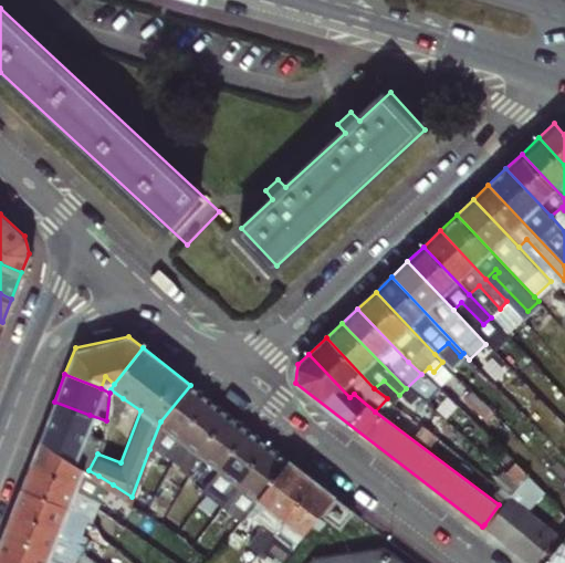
[(160,421),(149,449),(161,459),(209,399),(190,385),(160,421)]
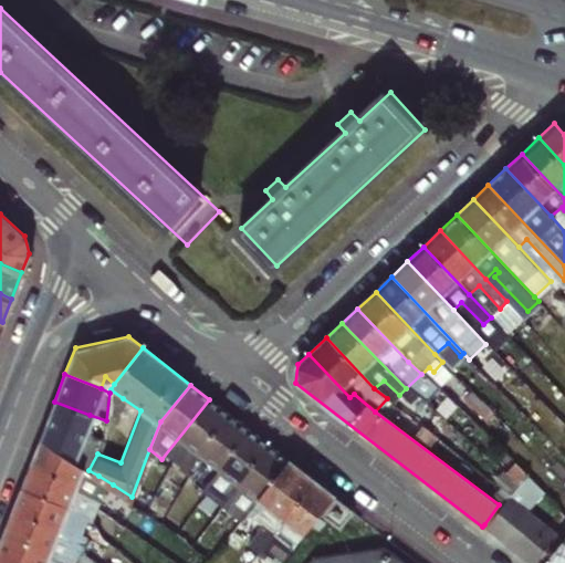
[(230,416),(209,399),(161,459),(169,465),(184,476),(230,416)]
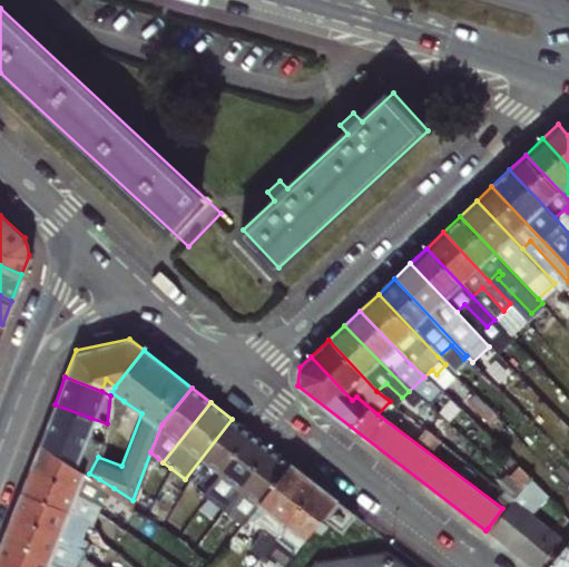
[(107,423),(90,418),(55,404),(40,442),(89,473),(98,457),(104,445),(107,423)]
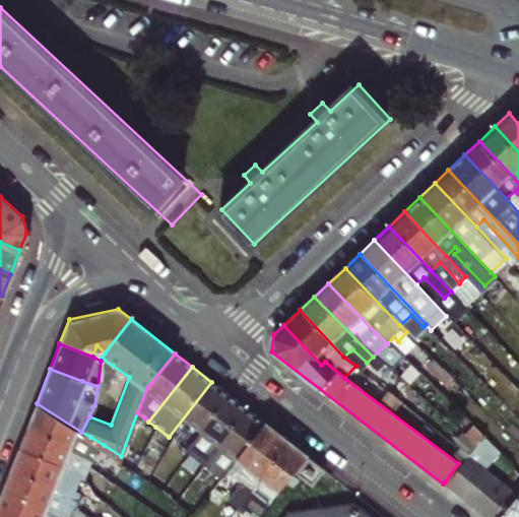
[(185,450),(229,394),(211,382),(169,437),(185,450)]
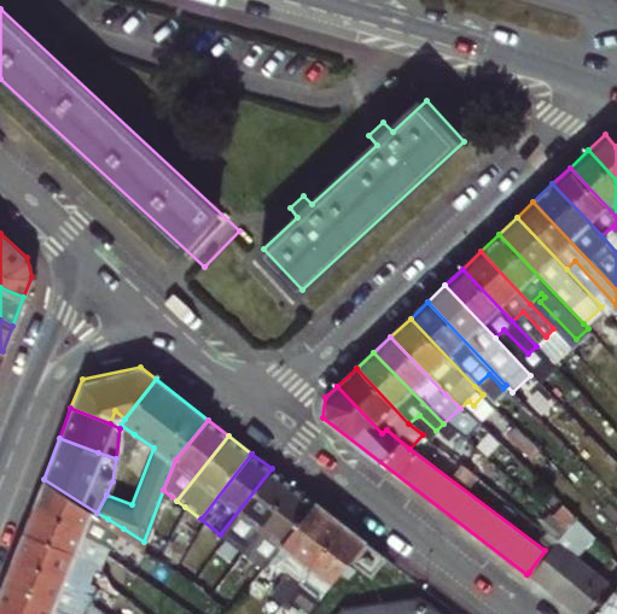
[(294,486),(272,468),(220,534),(243,551),(294,486)]
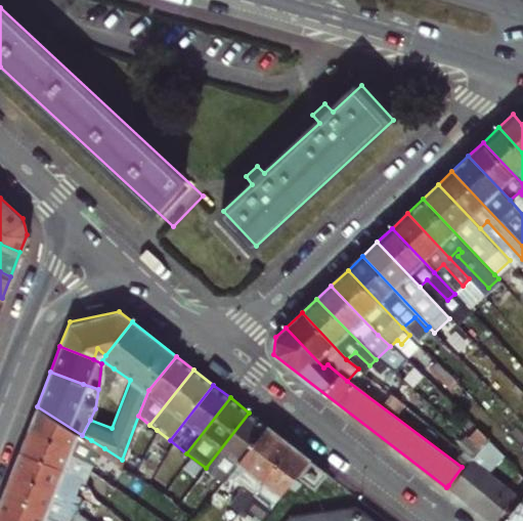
[(82,435),(37,406),(28,432),(71,448),(70,453),(85,460),(91,440),(82,435)]
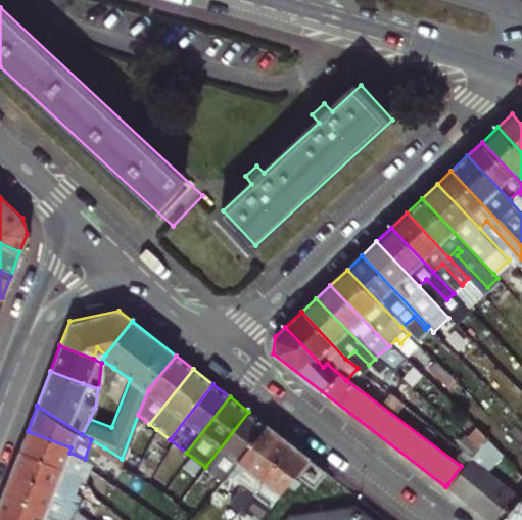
[(248,412),(205,467),(224,481),(229,474),(267,425),(248,412)]
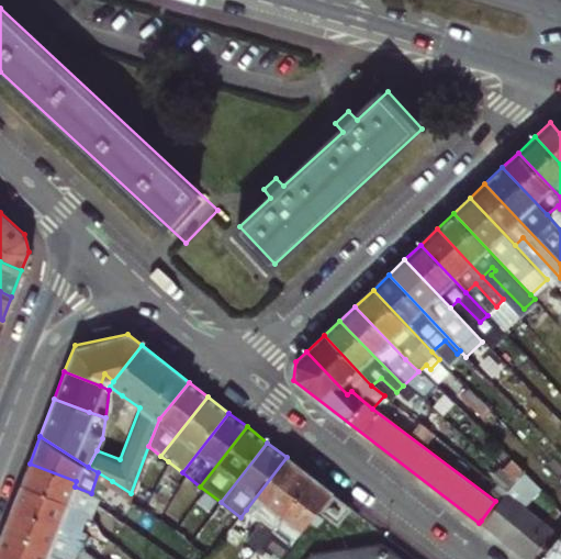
[(313,477),(287,457),(246,510),(260,520),(251,530),(264,540),(313,477)]
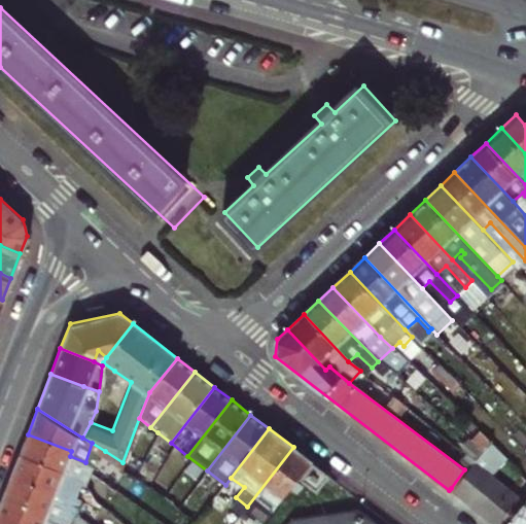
[(71,451),(28,434),(20,455),(64,472),(70,456),(71,451)]
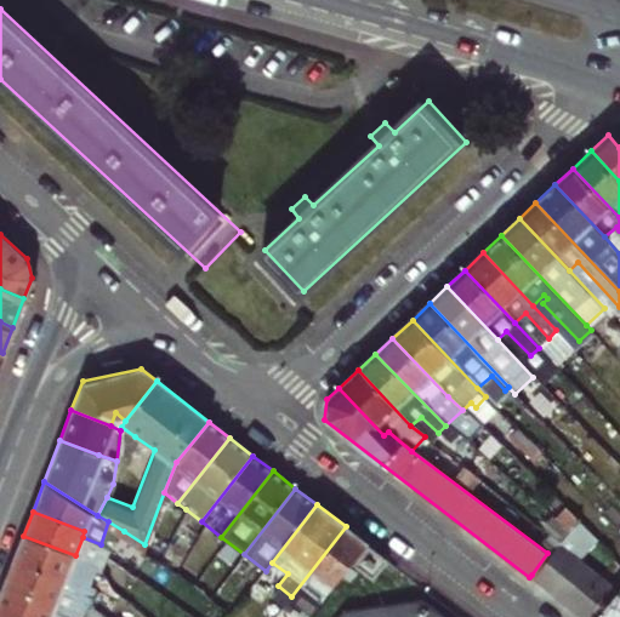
[(334,587),(353,564),(369,544),(346,526),(291,596),(303,606),(313,593),(324,601),(334,587)]
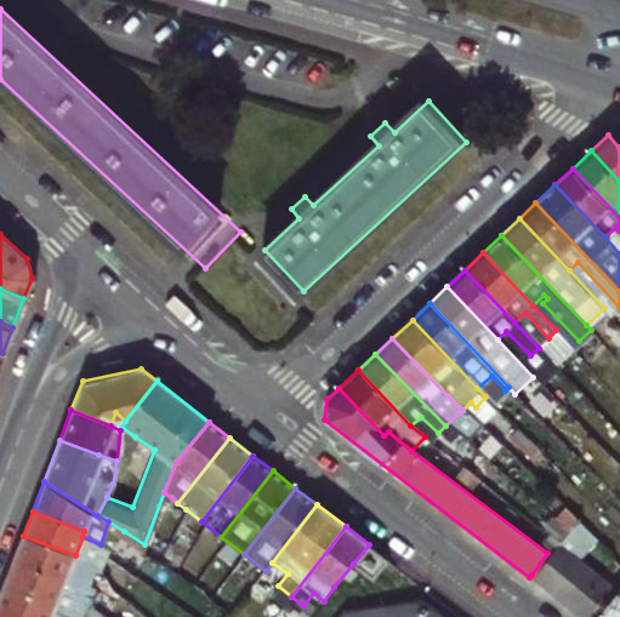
[(137,563),(144,544),(124,531),(117,548),(137,563)]
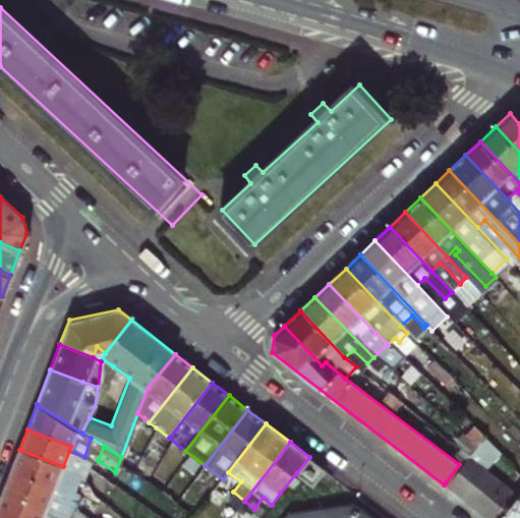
[(63,466),(19,450),(11,470),(55,486),(63,466)]
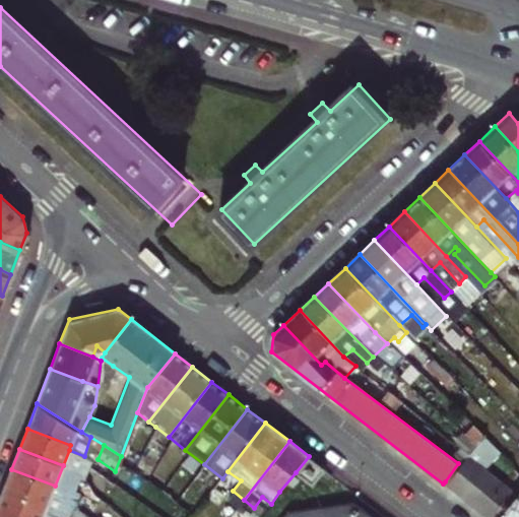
[(84,456),(69,450),(63,465),(79,471),(82,462),(84,456)]
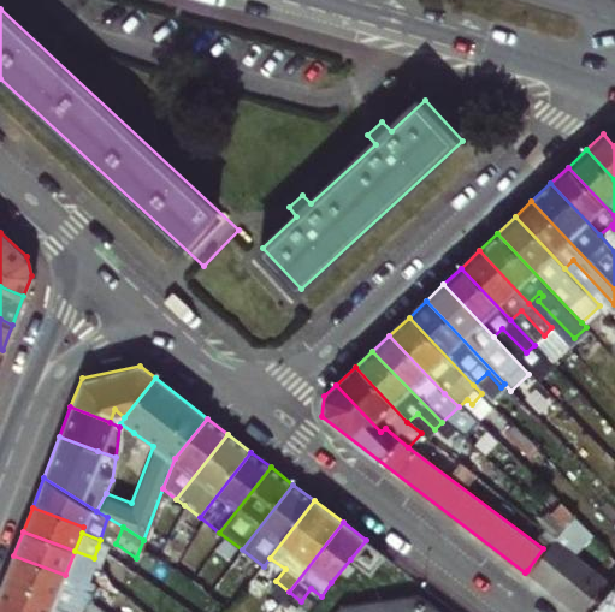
[(527,570),(581,611),(587,611),(610,584),(551,539),(543,548),(527,570)]
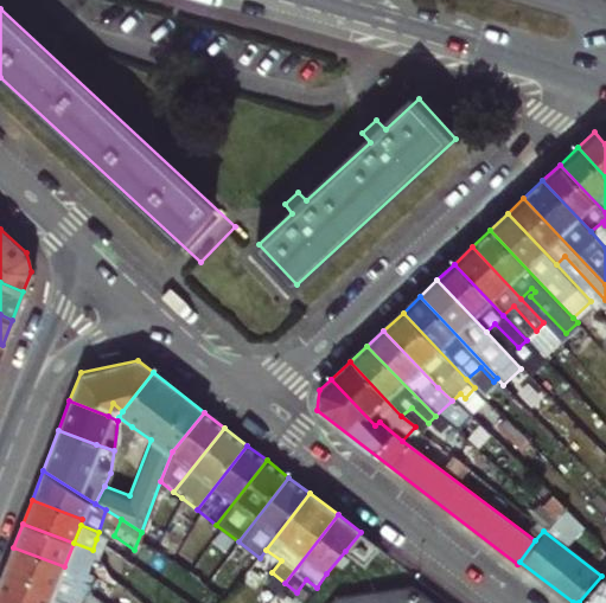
[(104,541),(104,539),(106,534),(99,532),(96,539),(104,541)]
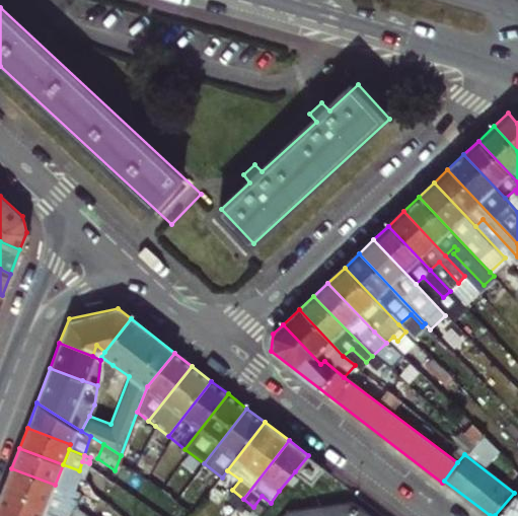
[(311,484),(323,467),(308,455),(295,471),(311,484)]
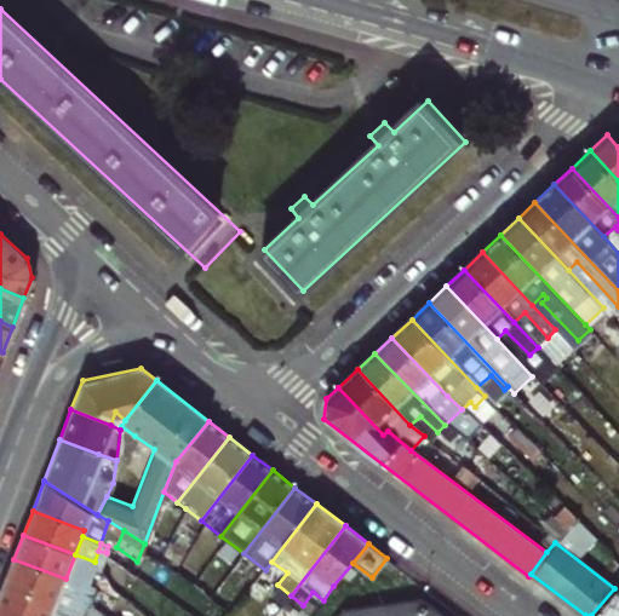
[(95,562),(75,554),(66,579),(76,582),(85,586),(90,574),(95,562)]
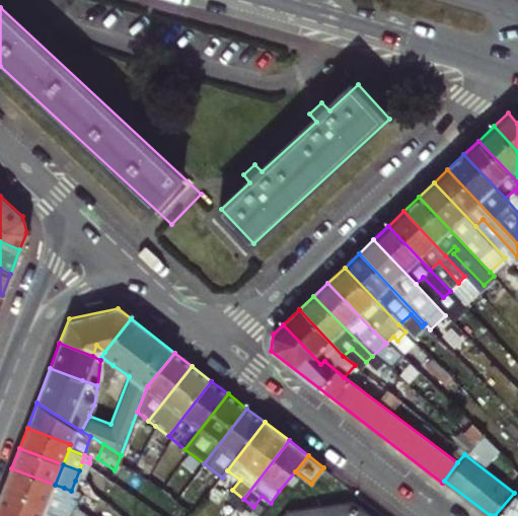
[(3,491),(47,507),(55,510),(54,514),(58,515),(67,515),(73,502),(68,499),(61,497),(64,488),(55,485),(11,468),(3,491)]
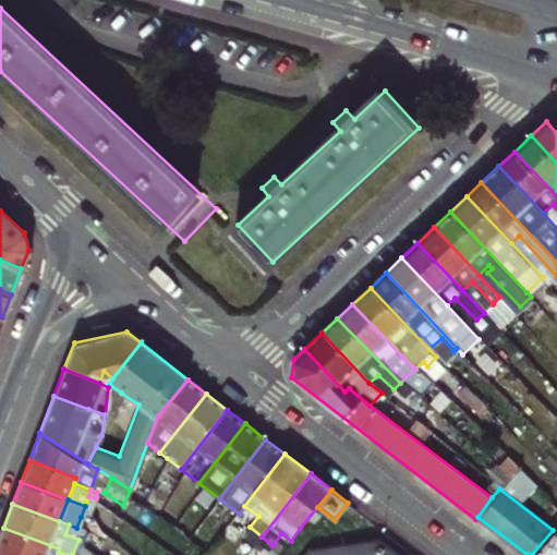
[(76,528),(69,525),(65,534),(73,537),(76,528)]
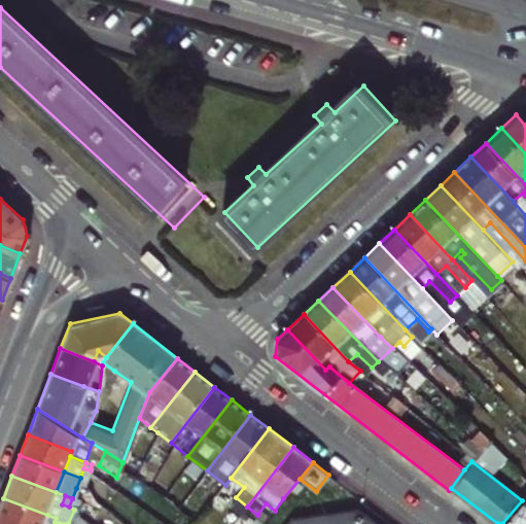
[(525,523),(525,495),(522,500),(502,523),(525,523)]
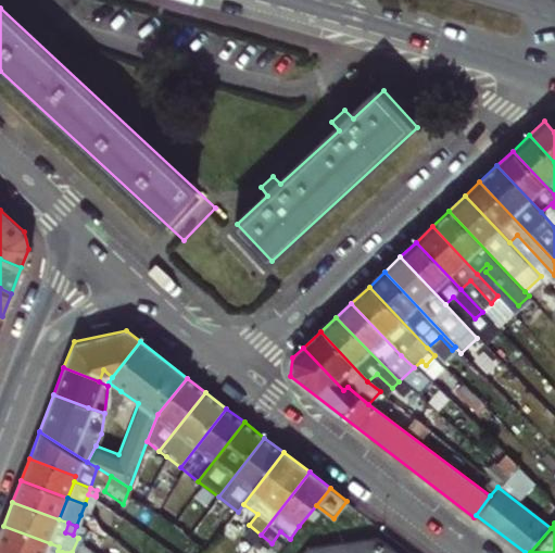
[(3,526),(0,532),(0,549),(10,552),(46,552),(50,543),(3,526)]
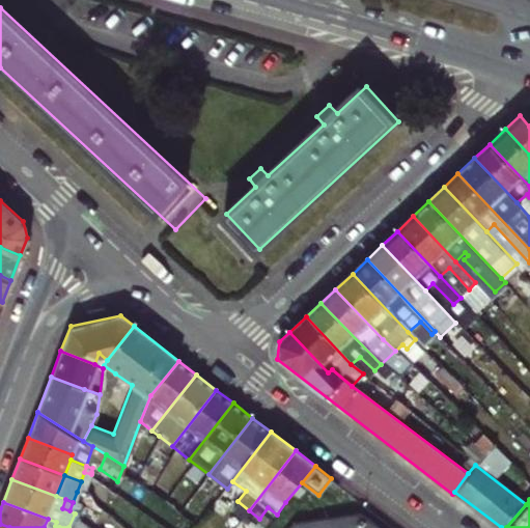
[(243,527),(251,527),(259,519),(249,510),(239,524),(243,527)]
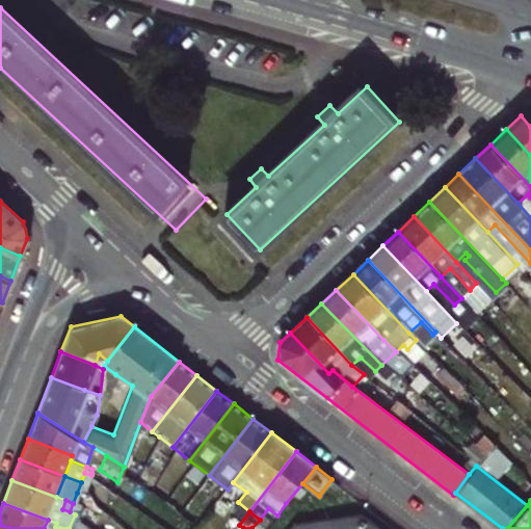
[(380,528),(359,511),(293,524),(289,528),(380,528)]
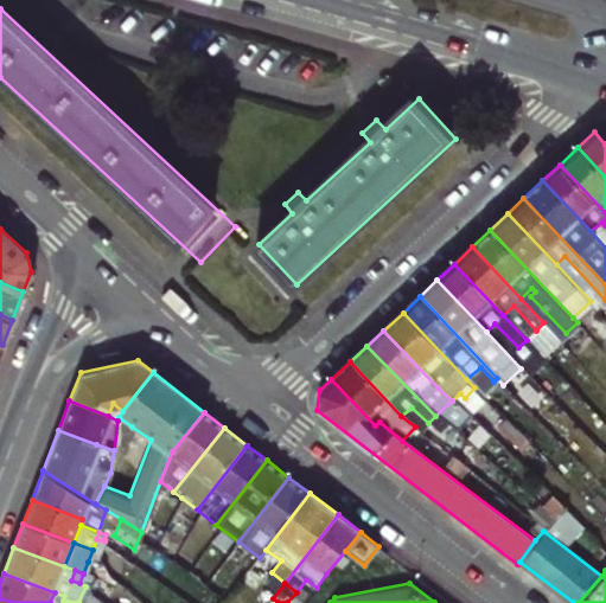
[(55,592),(50,602),(68,602),(63,601),(64,596),(55,592)]
